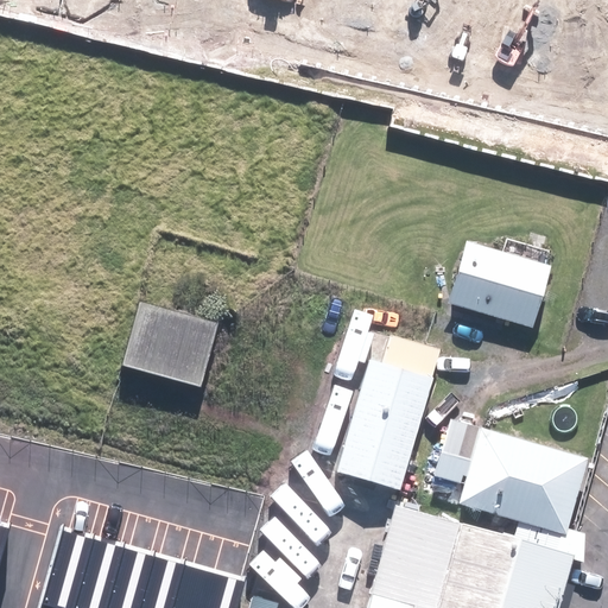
[(469,241),(450,304),(534,328),(552,265),(469,241)]
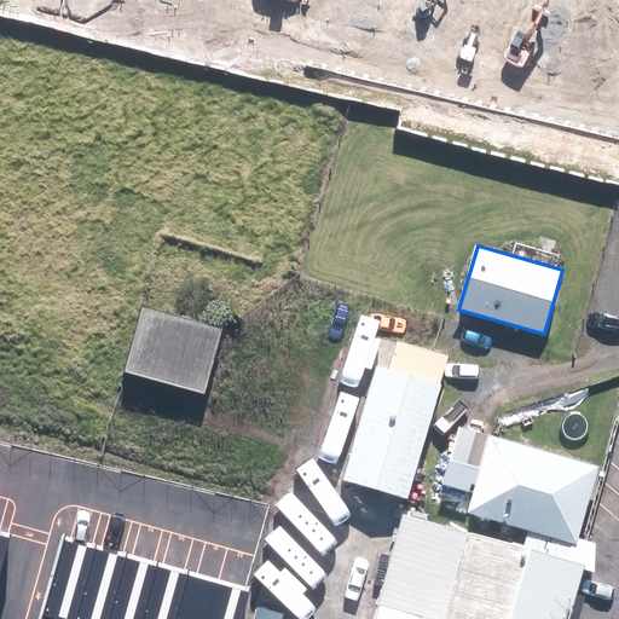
[(223,329),(146,310),(129,374),(207,393),(223,329)]
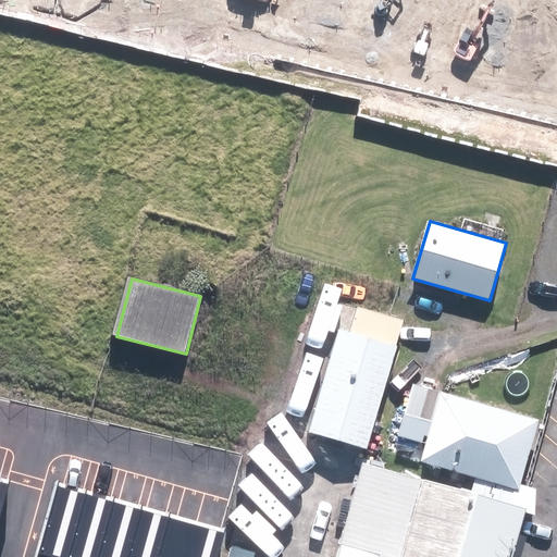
[(345,305),(309,432),(372,450),(408,322),(345,305)]
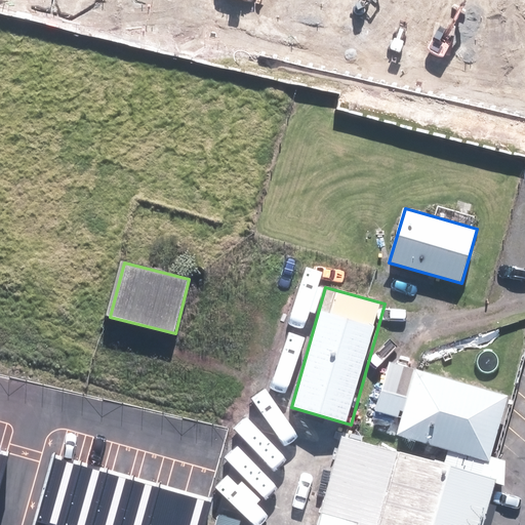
[(393,360),(378,411),(403,417),(398,435),(494,462),(514,394),(393,360)]
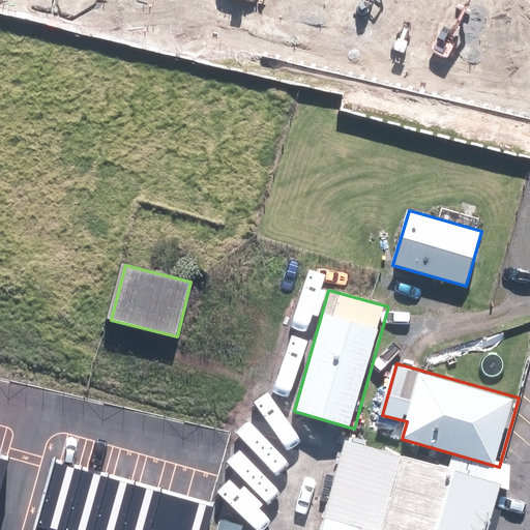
[(492,529),(505,479),(399,453),(402,440),(377,434),(373,447),(344,440),(321,529),(492,529)]
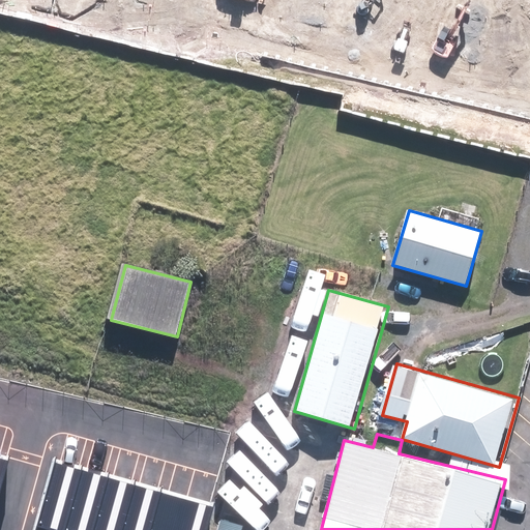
[(0,487),(8,458),(0,454),(0,487)]
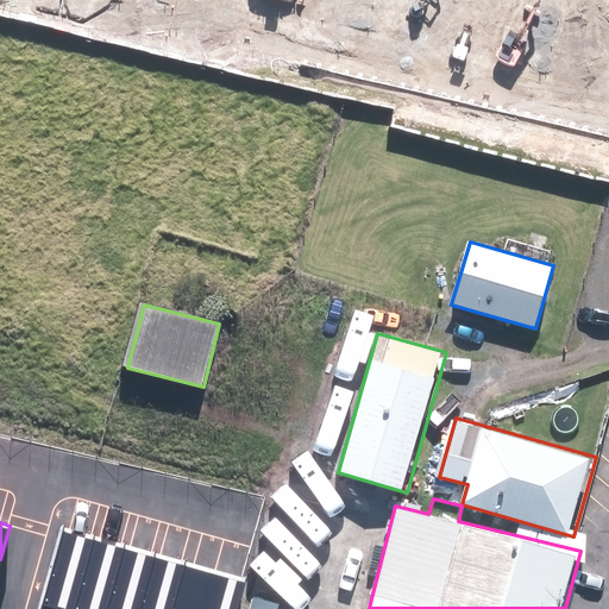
[(68,608),(89,534),(60,526),(37,601),(64,608),(68,608)]
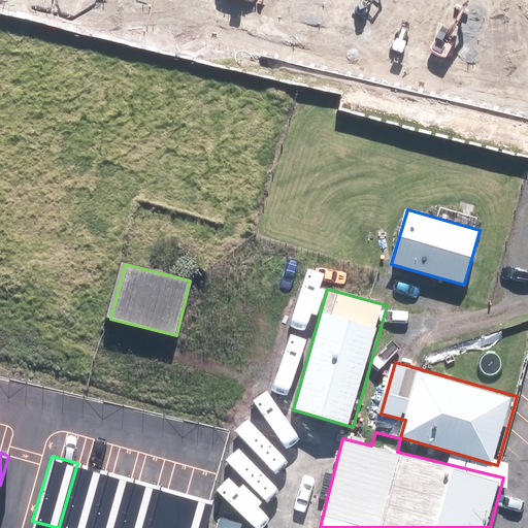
[(87,527),(104,471),(77,463),(59,527),(87,527)]
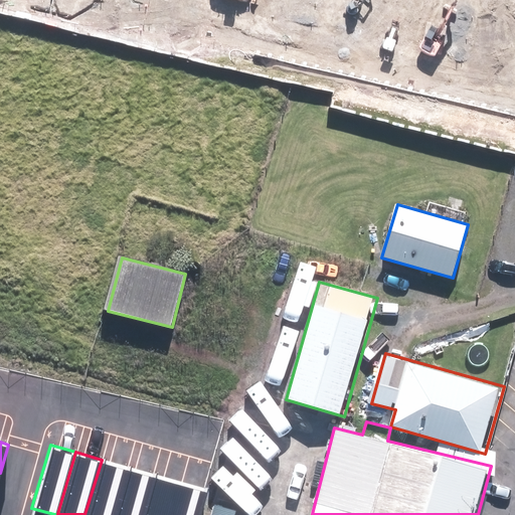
[(113,514),(127,467),(102,460),(84,514),(113,514)]
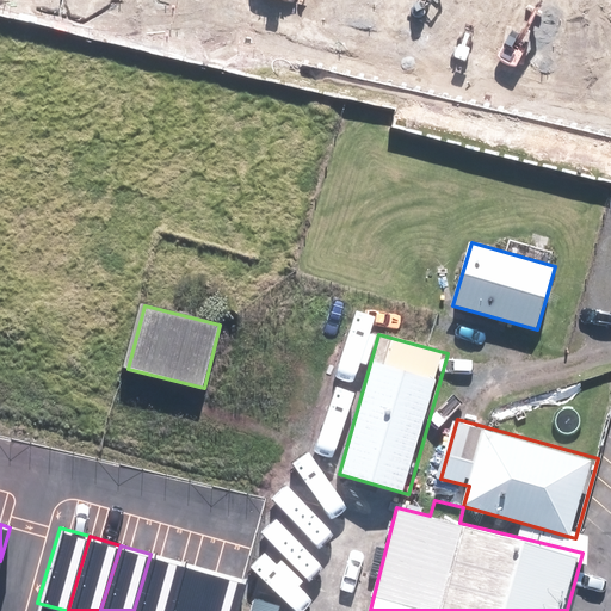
[(166,610),(180,562),(150,554),(134,610),(166,610)]
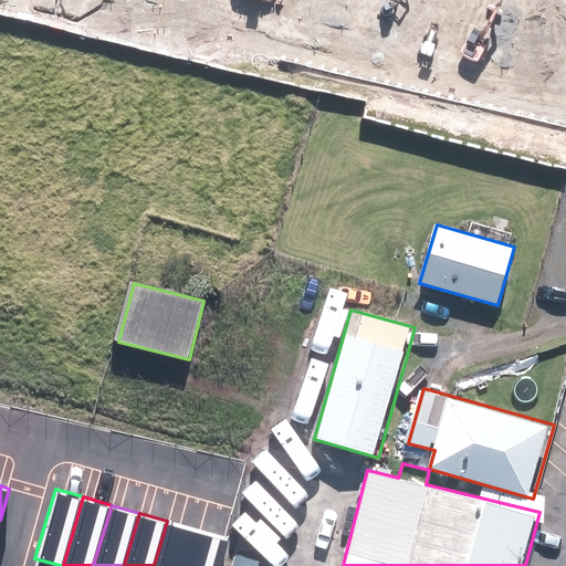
[(167,521),(154,565),(213,565),(222,537),(167,521)]
